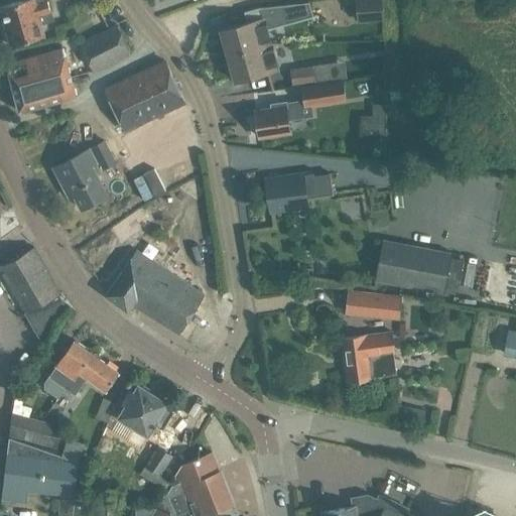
[(40,25),(55,21),(49,0),(38,0),(33,1),(32,0),(25,0),(0,6),(0,10),(9,46),(43,37),(40,25)]
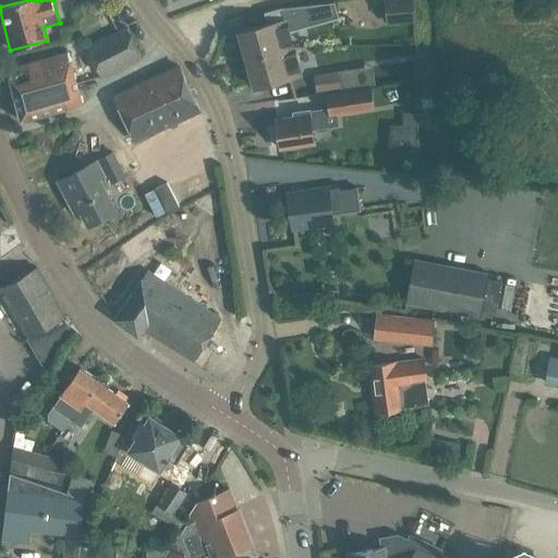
[(413,25),(412,1),(386,2),(387,26),(413,25)]
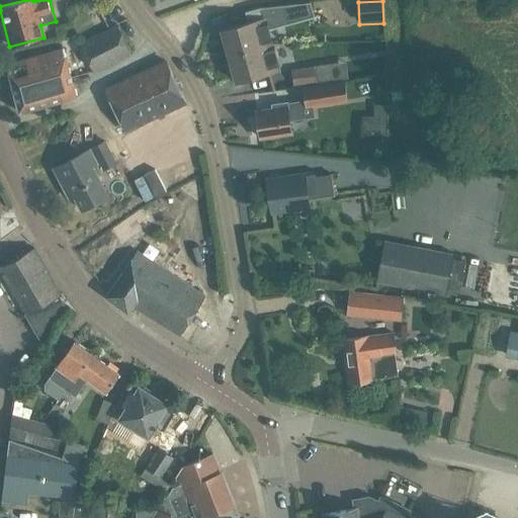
[(287,6),(291,22),(321,17),(317,2),(287,6)]
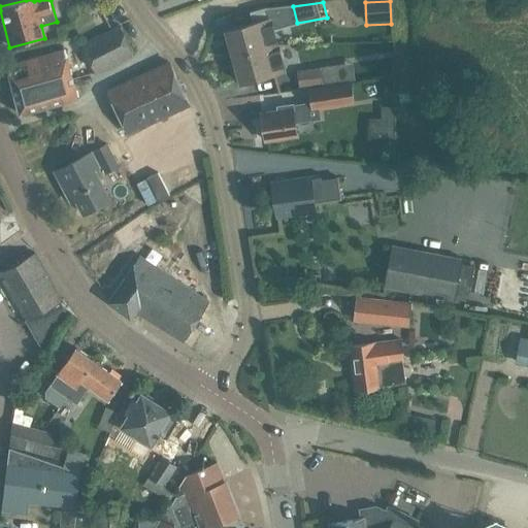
[(233,59),(276,46),(269,20),(266,7),(250,12),(254,24),(226,32),(233,59)]
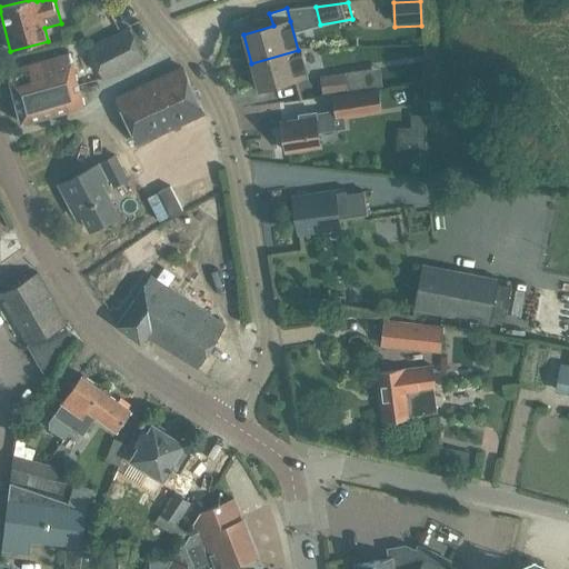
[(355,16),(358,31),(387,25),(383,10),(355,16)]
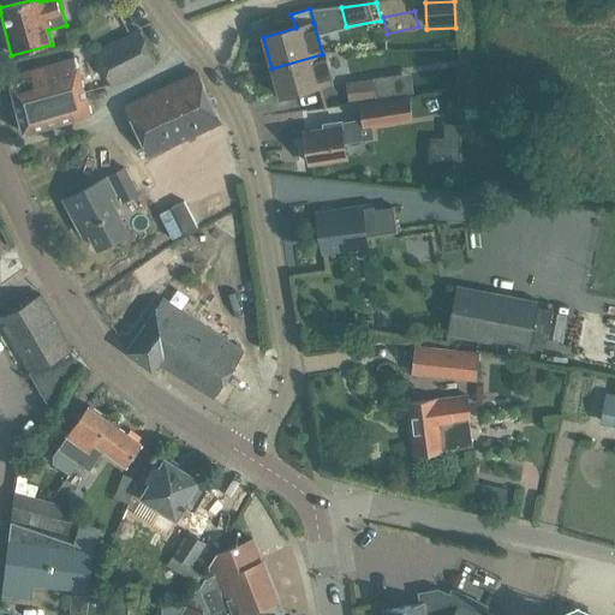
[(138,29),(94,52),(112,88),(157,64),(138,29)]
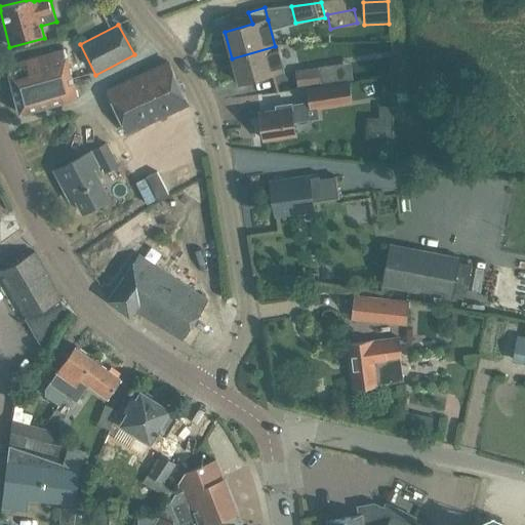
[(275,46),(232,58),(239,83),(282,71),(275,46)]
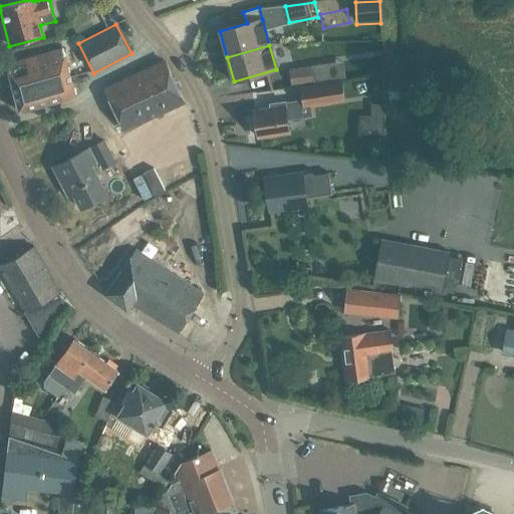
[(19,112),(74,97),(61,50),(6,64),(19,112)]
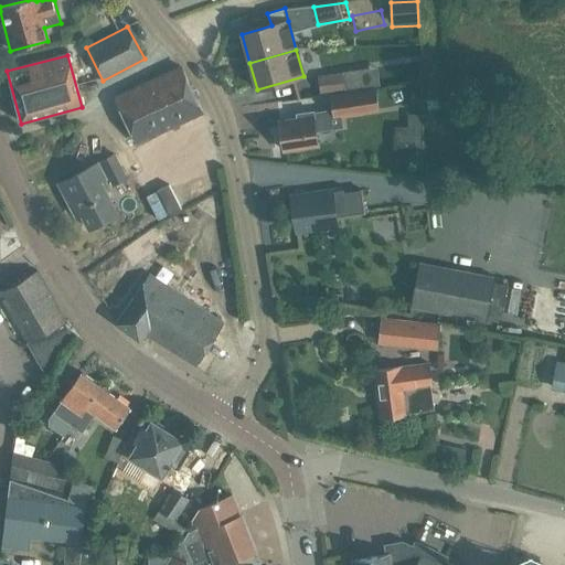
[(136,145),(201,114),(179,67),(115,98),(136,145)]
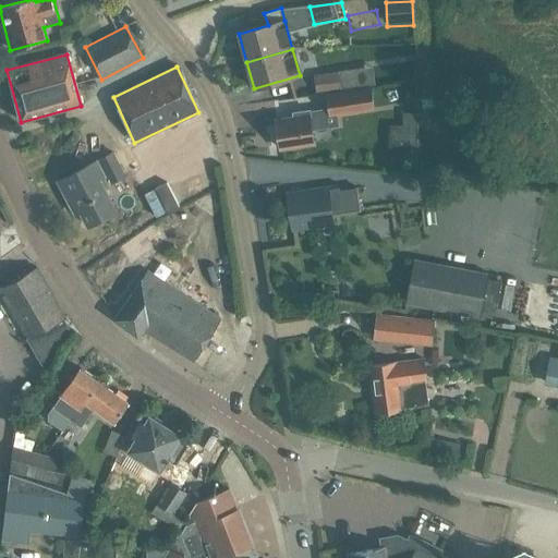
[(355,70),(338,72),(339,73),(341,88),(358,86),(355,70)]
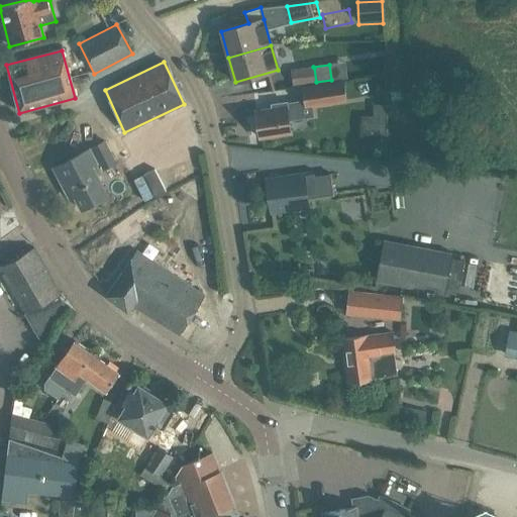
[(316,82),(314,68),(313,67),(291,70),(293,86),(316,82)]
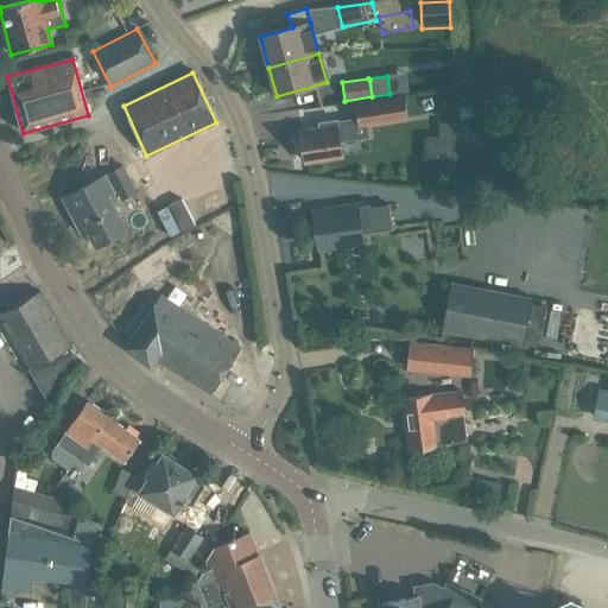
[(367,126),(406,120),(403,97),(356,103),(358,120),(336,122),(335,121),(320,124),(320,128),(301,131),(305,162),(341,157),(339,143),(368,138),(367,126)]
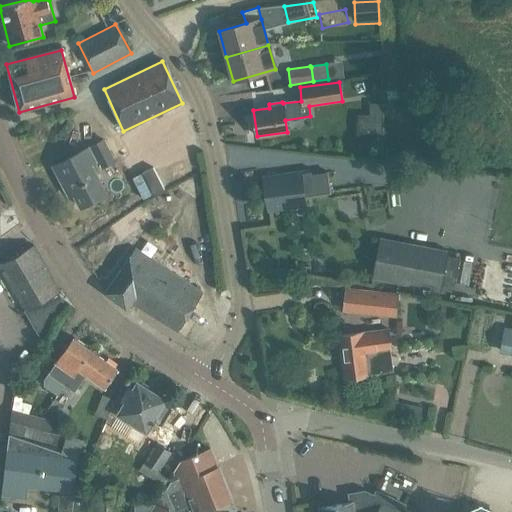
[(382,103),(370,103),(369,134),(381,134),(382,103)]
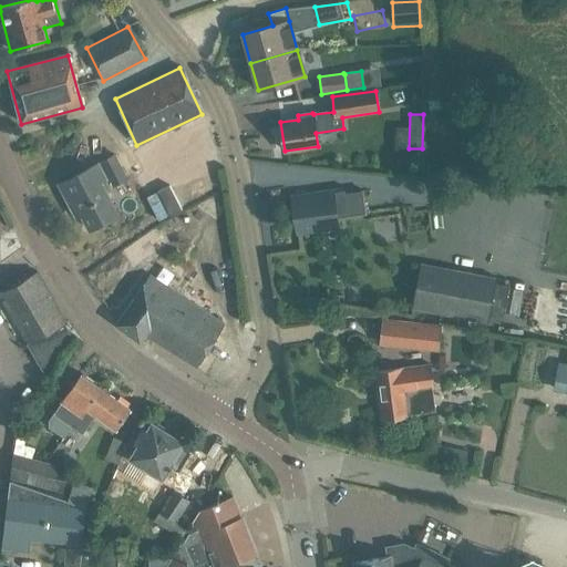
[(288,163),(326,162),(325,151),(288,152),(288,163)]
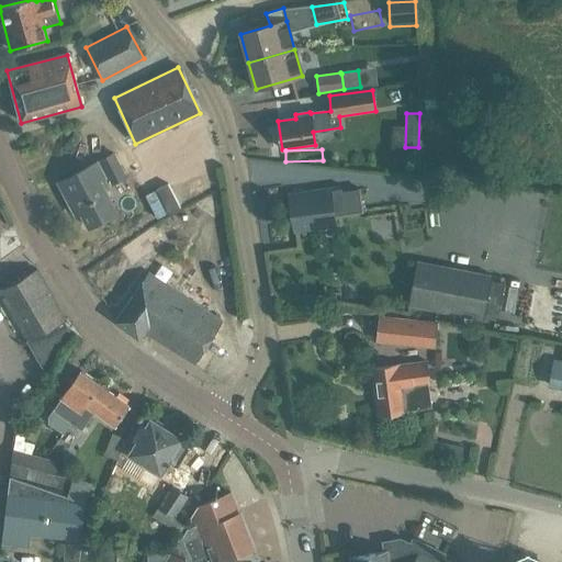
[(115,153),(99,159),(113,186),(127,178),(126,177),(115,153)]
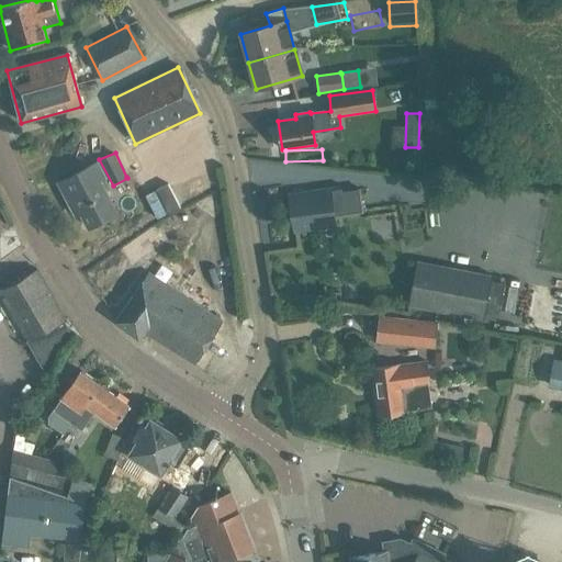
[(103,179),(96,164),(59,183),(76,217),(82,214),(89,228),(116,215),(99,181),(103,179)]
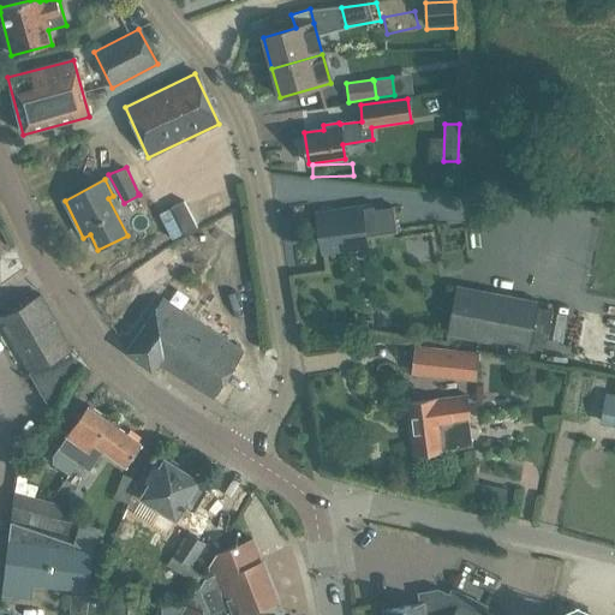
[(392,208),(374,210),(372,206),(316,214),(322,256),(366,249),(365,238),(395,233),(392,208)]
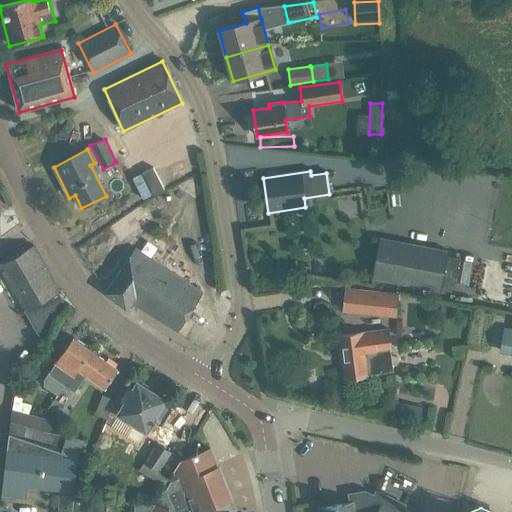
[(189,180),(176,187),(195,201),(203,190),(189,180)]
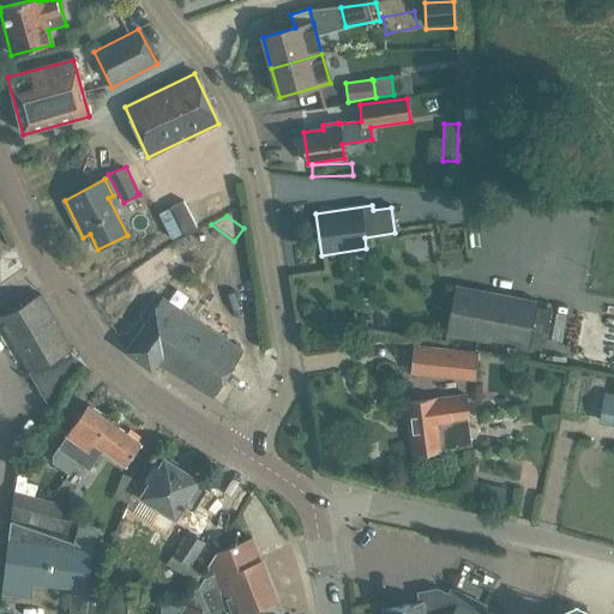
[(20,258),(17,252),(0,260),(0,286),(25,269),(20,258)]
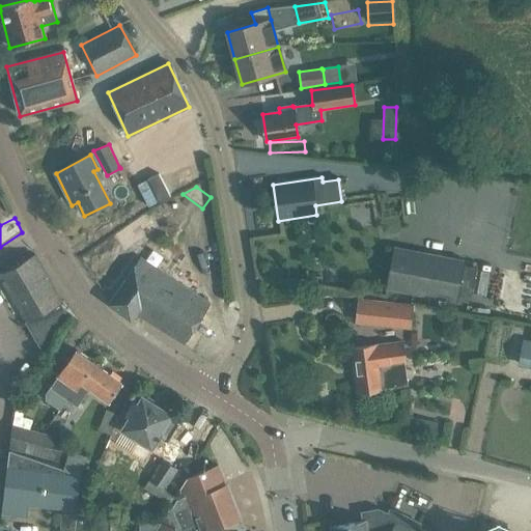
[(455,302),(456,294),(471,297),(477,267),(463,263),(464,260),(396,247),(388,288),(455,302)]
